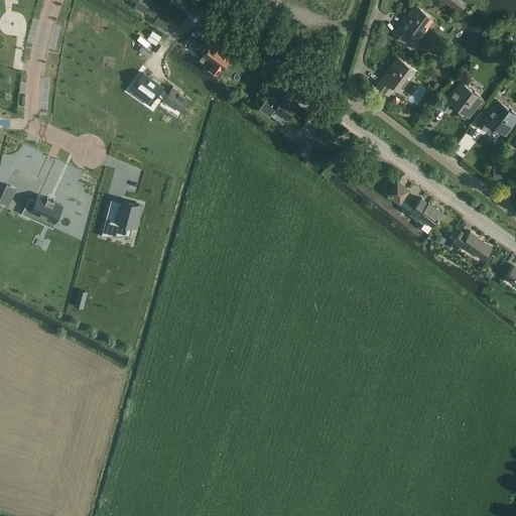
[(153,16),(160,6),(149,0),(137,0),(134,5),(144,12),(145,10),(153,16)]
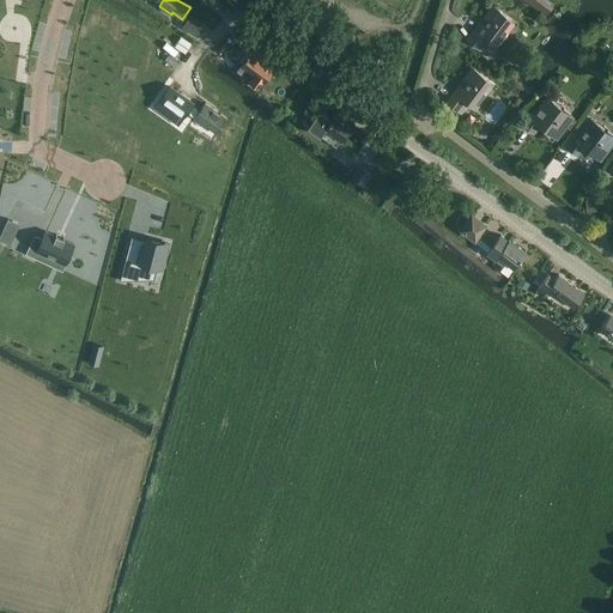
[(545,0),(523,0),(538,11),(545,0)]
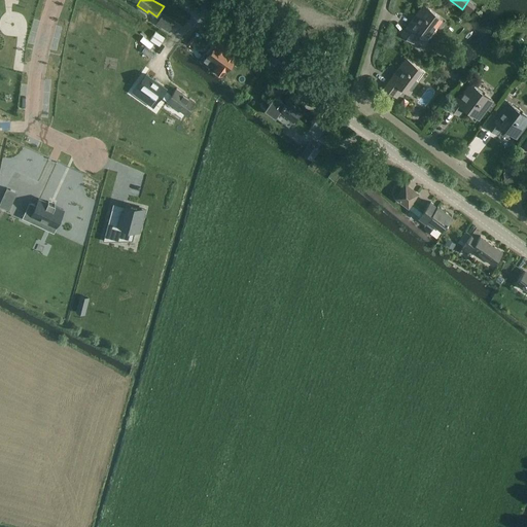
[(426,41),(429,36),(428,35),(435,26),(433,25),(440,16),(423,4),(400,34),(415,44),(420,37),(426,41)]
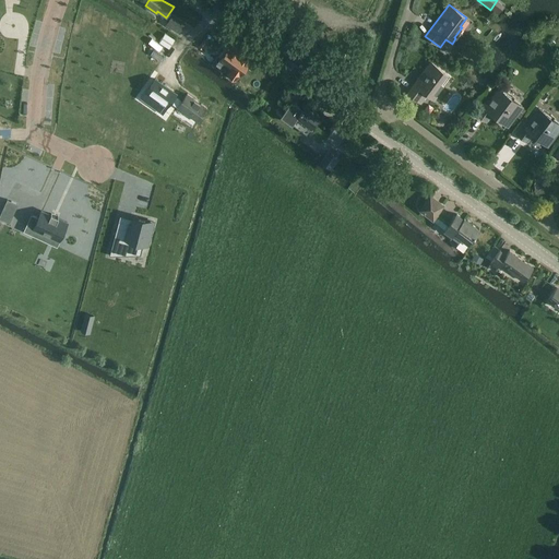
[(178,33),(185,23),(173,14),(166,24),(178,33)]
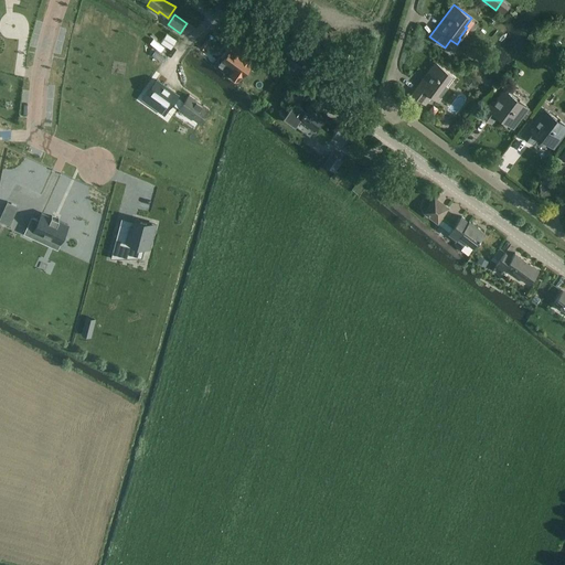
[(213,36),(202,49),(206,52),(217,41),(213,36)]
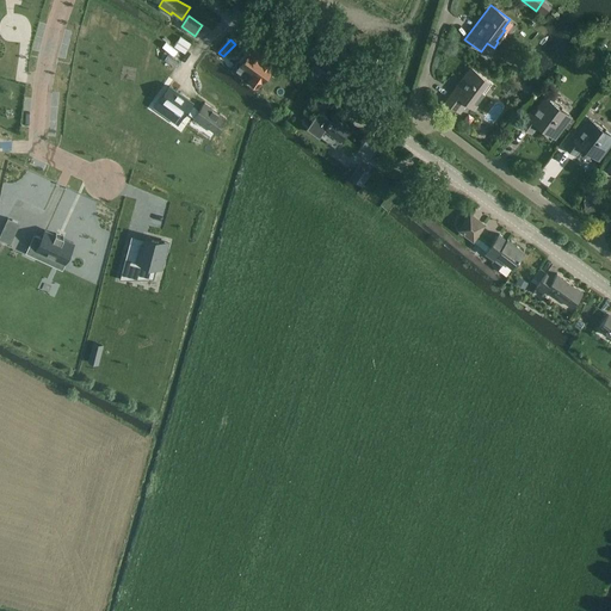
[(252,51),(241,66),(253,74),(250,78),(259,84),(272,66),(252,51)]
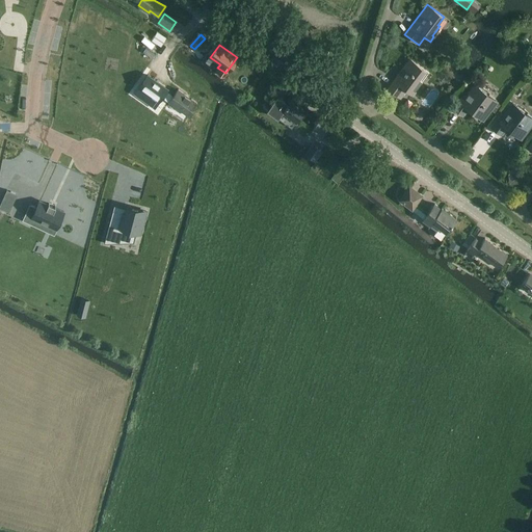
[(413,95),(416,90),(415,89),(422,81),(420,79),(426,71),(409,58),(387,88),(400,99),(406,90),(413,95)]
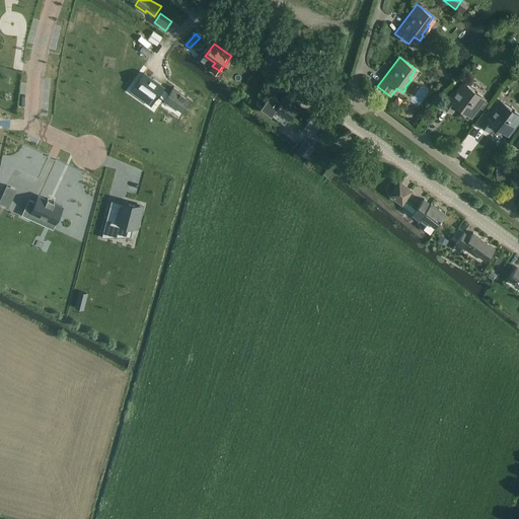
[(144,73),(131,91),(150,104),(158,94),(182,113),(192,100),(173,87),(169,93),(162,88),(163,87),(144,73)]
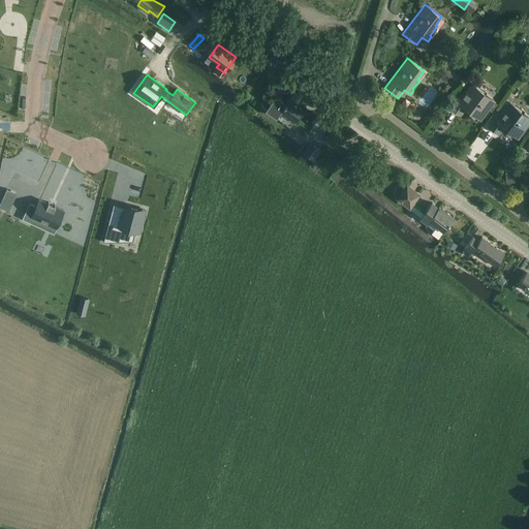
[(456,101),(450,107),(460,115),(465,107),(479,119),(488,109),(492,112),(498,104),(494,100),(495,99),(471,82),(462,94),(461,94),(456,101)]
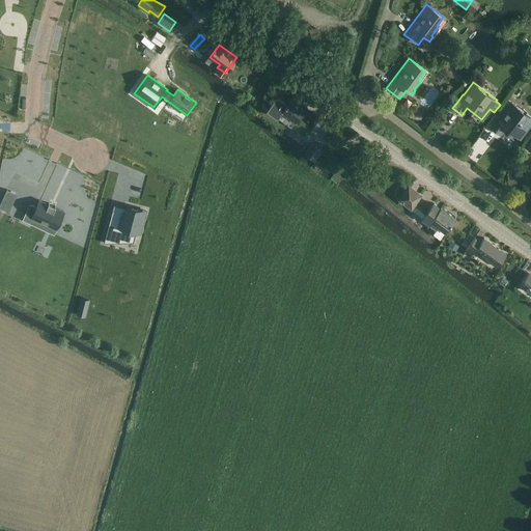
[(277,96),(268,110),(277,117),(278,117),(291,128),(296,121),(304,110),(290,100),(287,104),(277,96)]
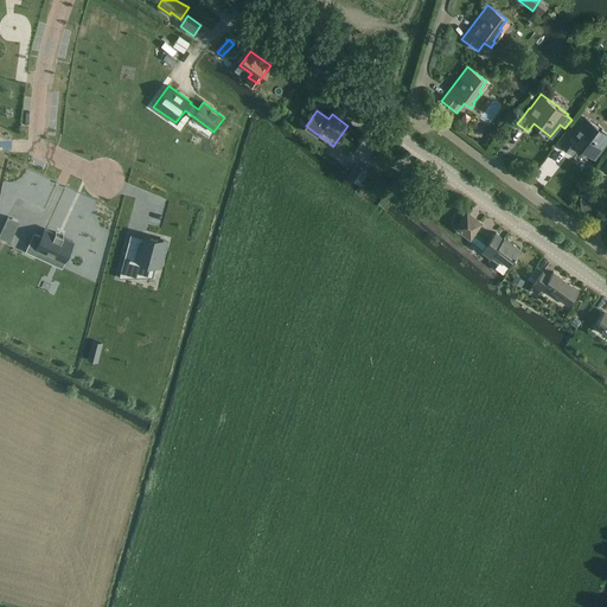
[(465,113),(460,119),(466,123),(471,116),(465,113)]
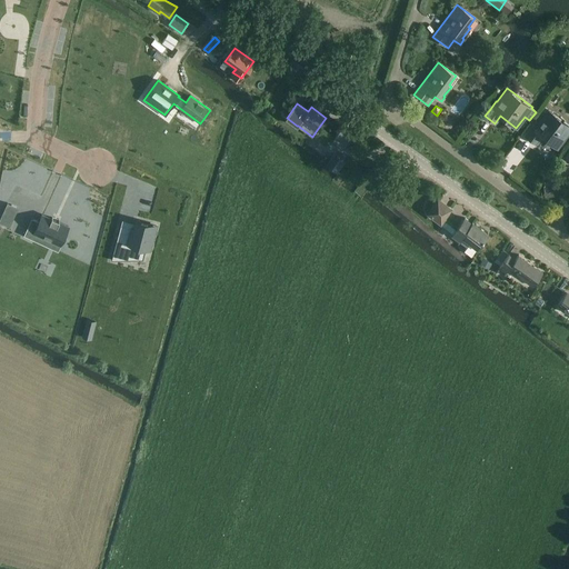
[(568,131),(568,125),(547,108),(537,121),(525,136),(535,143),(540,136),(556,148),(568,131)]
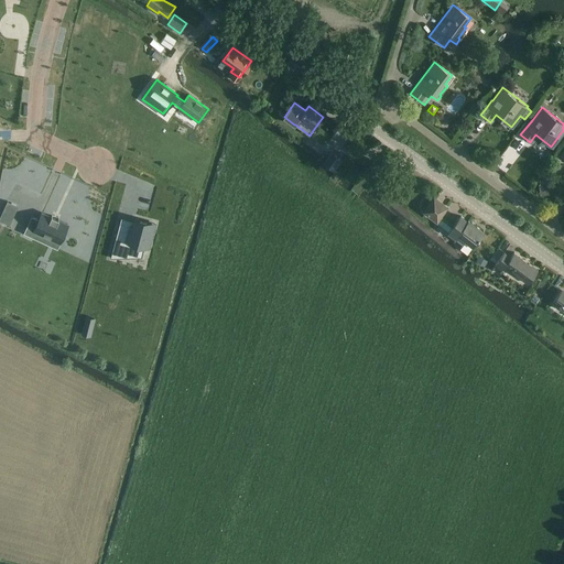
[(340,147),(349,137),(337,128),(329,139),(340,147)]
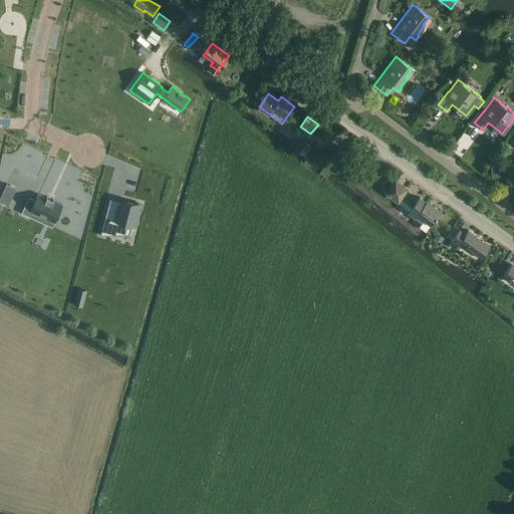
[(302,138),(296,146),(294,148),(294,149),(304,156),(305,155),(306,153),(312,146),(309,144),(302,138)]
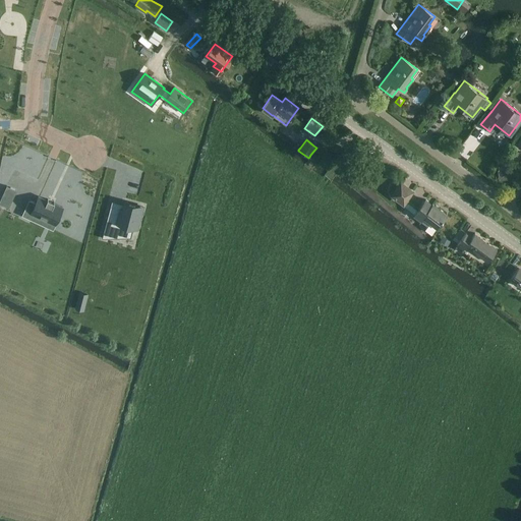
[(400,180),(389,194),(403,205),(404,205),(406,201),(414,191),(400,180)]
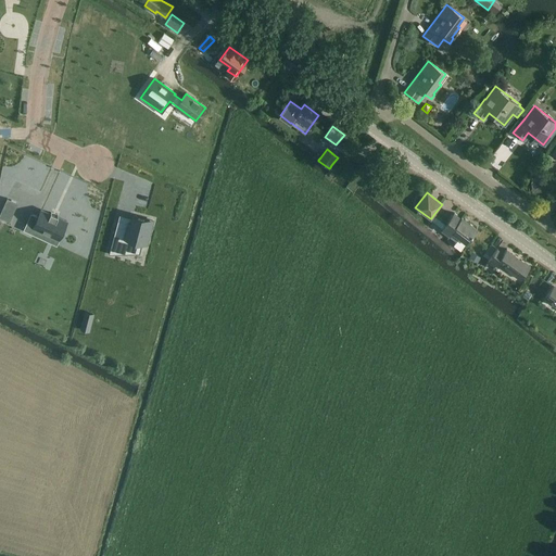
[(33,211),(24,230),(30,234),(32,231),(33,228),(59,240),(68,222),(40,209),(38,213),(33,211)]
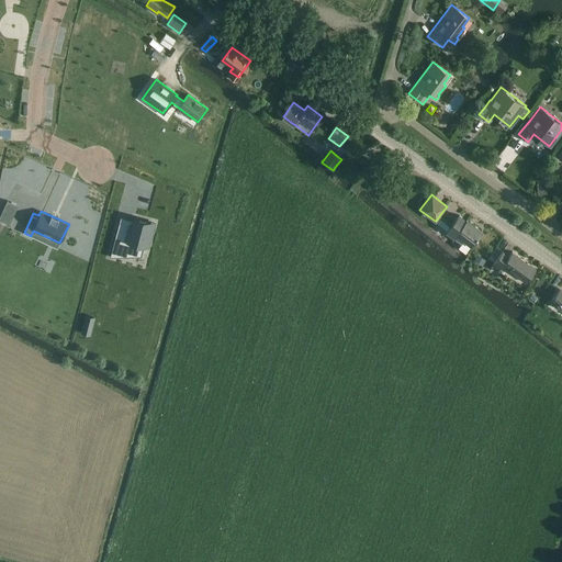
[(1,212),(0,214),(0,220),(9,224),(13,216),(1,212)]
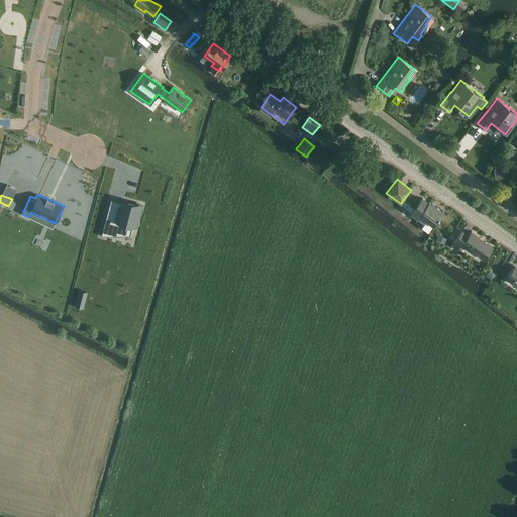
[(434,225),(443,213),(422,198),(416,205),(414,208),(412,211),(411,212),(419,218),(417,220),(424,225),(421,228),(427,232),(433,224),(434,225)]
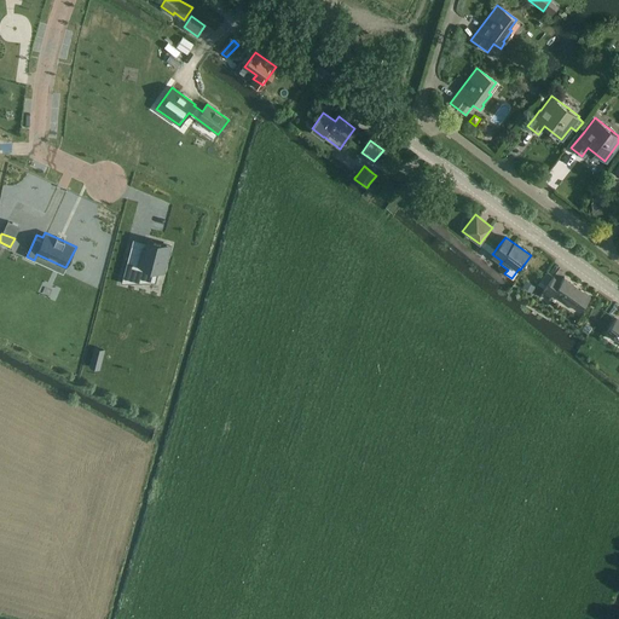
[(132,246),(123,276),(140,281),(140,277),(154,279),(156,271),(163,273),(168,256),(165,256),(167,246),(148,241),(145,249),(132,246)]
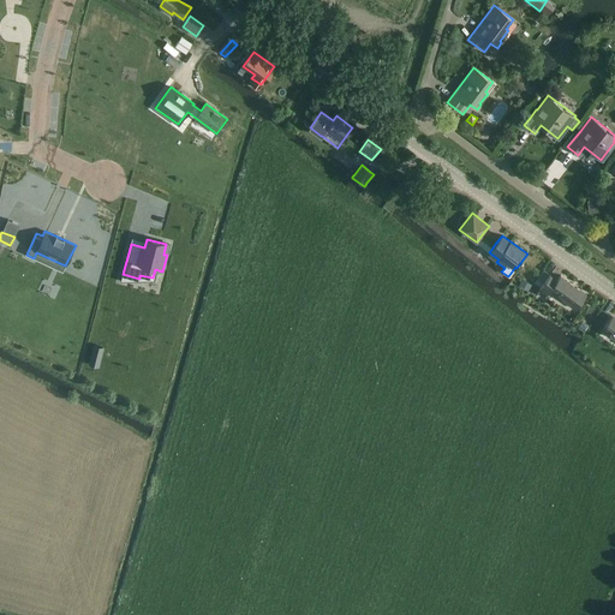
[(556,280),(550,275),(539,288),(548,294),(550,291),(575,309),(586,294),(560,275),(556,280)]
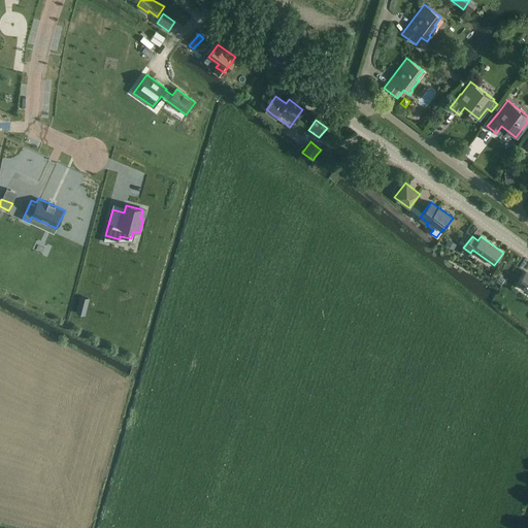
[(449,239),(446,244),(454,249),(456,244),(449,239)]
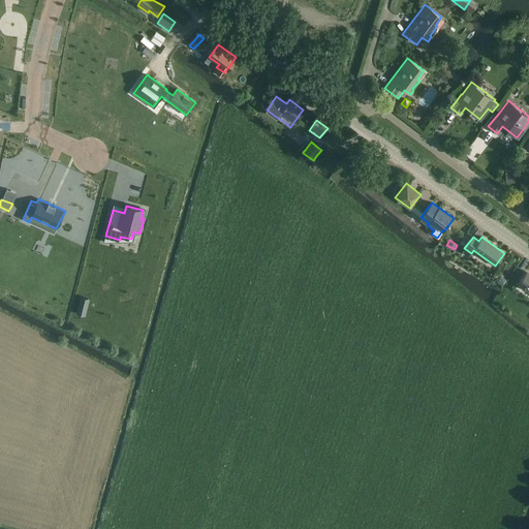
[(528,274),(527,273),(526,272),(518,283),(528,290),(528,274)]
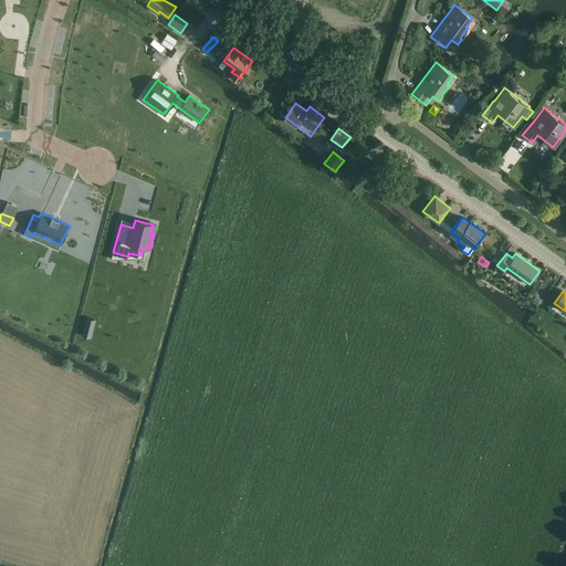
[(86,316),(81,335),(91,337),(95,320),(86,316)]
